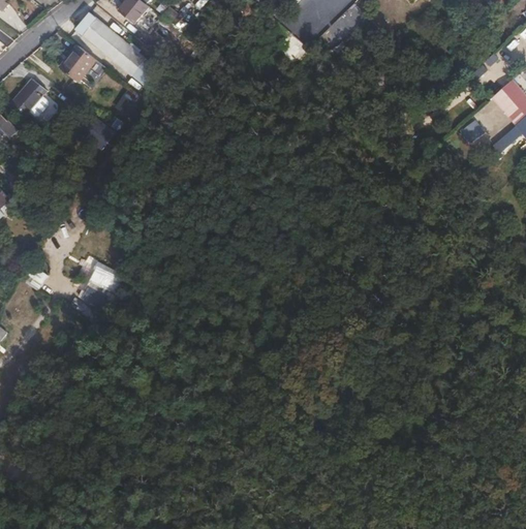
[(132,23),(146,5),(138,0),(124,0),(117,10),(132,23)]
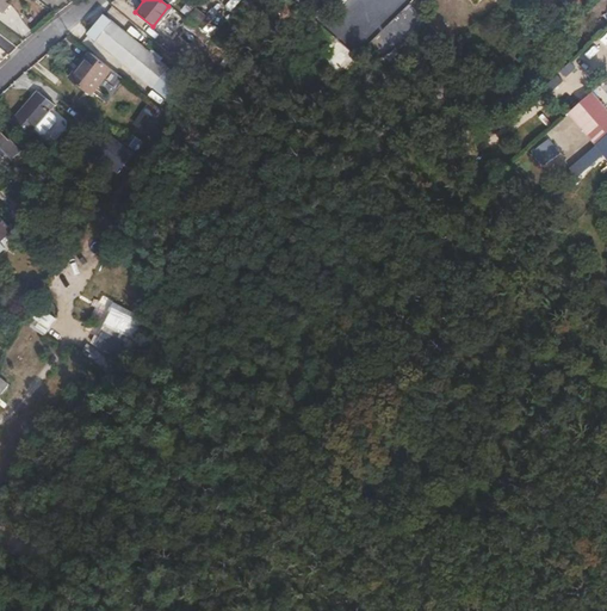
[(218,0),(203,0),(199,5),(209,14),(221,1),(218,0)]
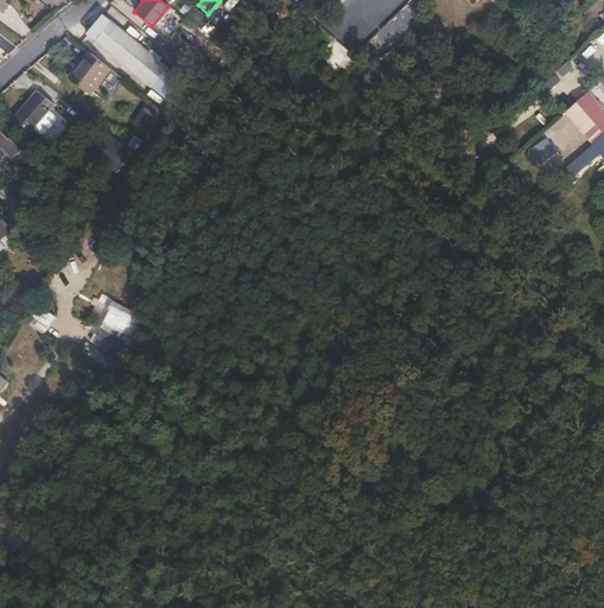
[(347,0),(342,7),(355,19),(370,0),(347,0)]
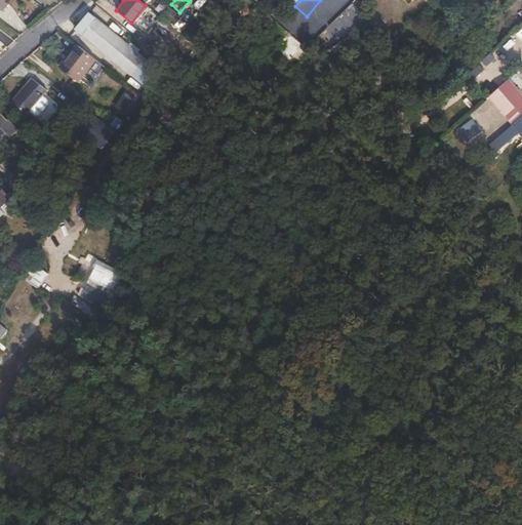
[(95,11),(99,6),(93,1),(89,6),(95,11)]
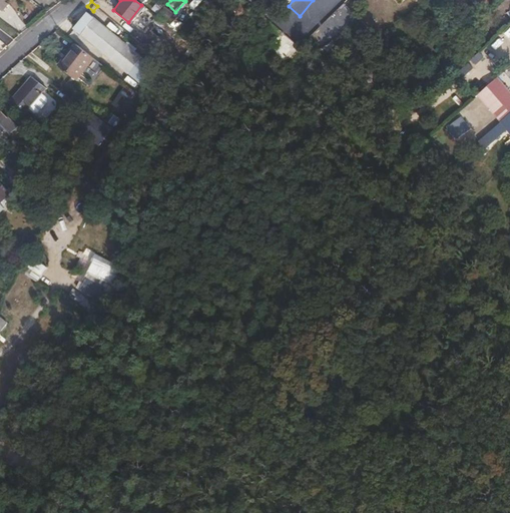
[(185,13),(191,5),(187,1),(180,9),(185,13)]
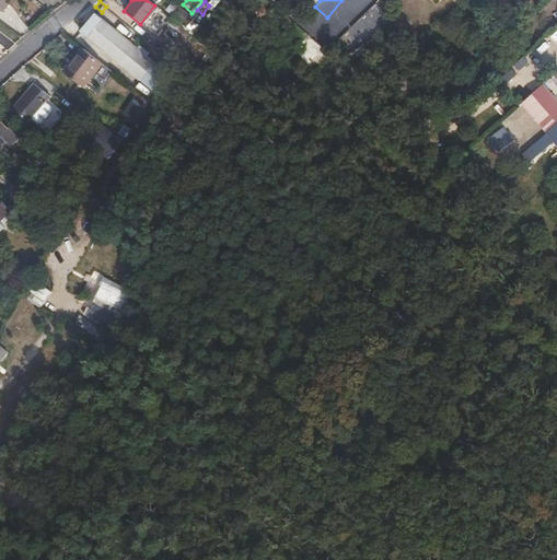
[(184,26),(189,19),(177,8),(171,15),(184,26)]
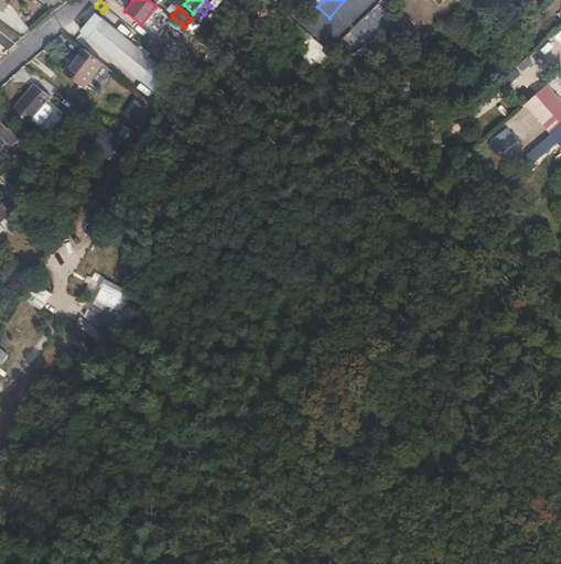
[(166,74),(100,15),(79,29),(151,91),(166,74)]
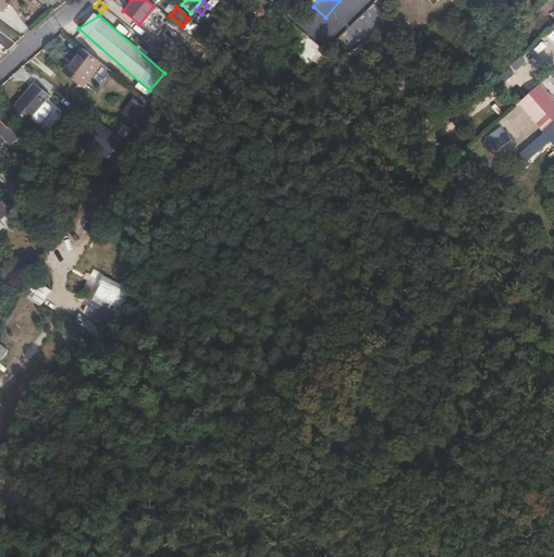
[(160,33),(169,40),(173,35),(164,27),(160,33)]
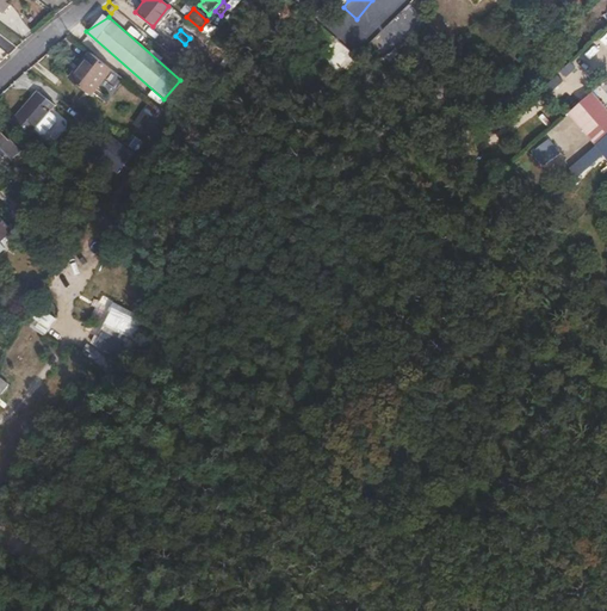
[(327,67),(340,53),(332,44),(319,59),(327,67)]
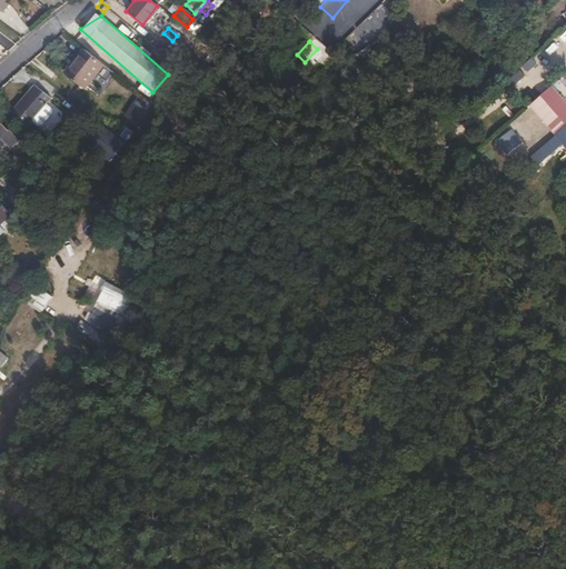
[(82,89),(102,62),(82,46),(61,72),(82,89)]
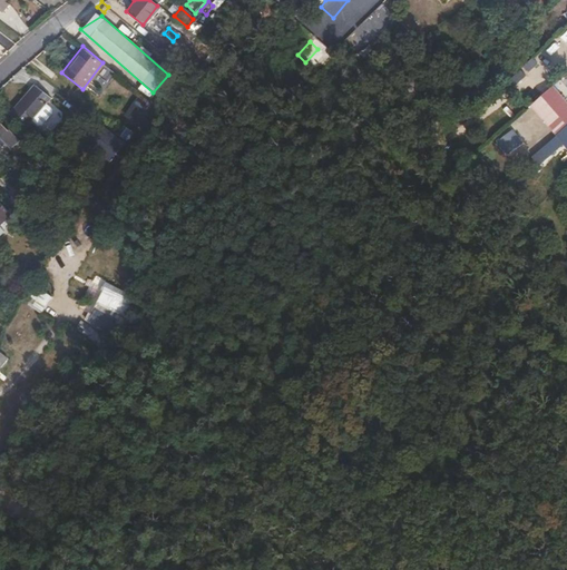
[(42,95),(32,86),(8,114),(16,120),(36,98),(38,100),(42,95)]
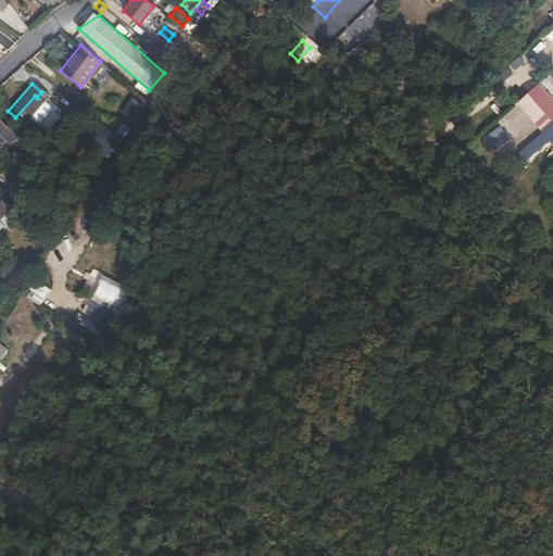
[(513,104),(538,133),(552,118),(552,102),(537,84),(513,104)]
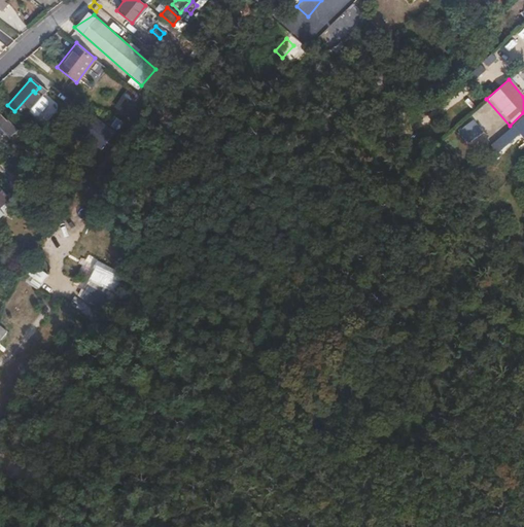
[(53,100),(58,94),(47,84),(42,91),(53,100)]
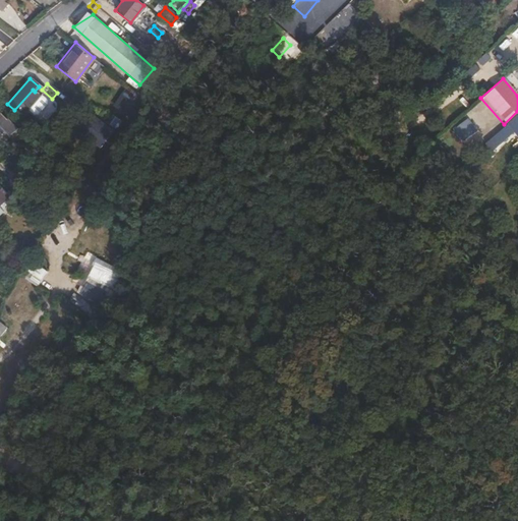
[(517,137),(517,113),(483,145),(491,153),(513,133),(517,137)]
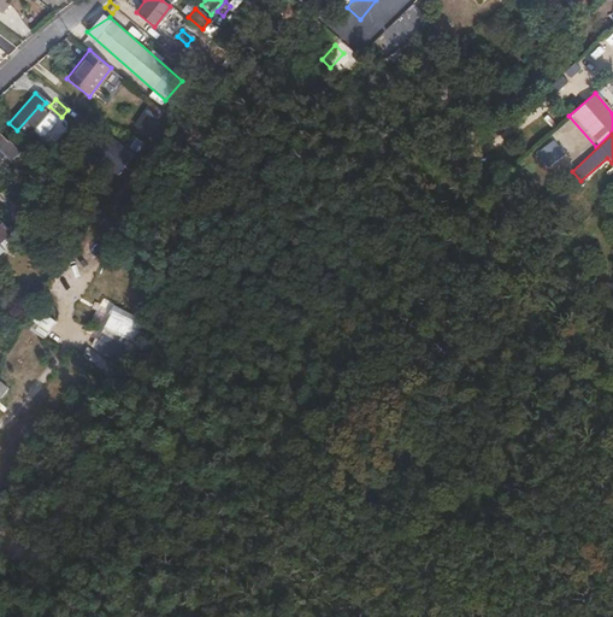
[(550,140),(534,154),(547,169),(564,154),(550,140)]
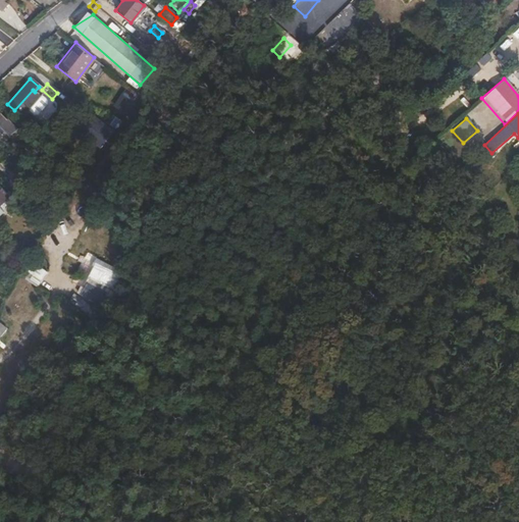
[(2,147),(9,140),(2,132),(0,134),(0,140),(0,145),(2,147)]
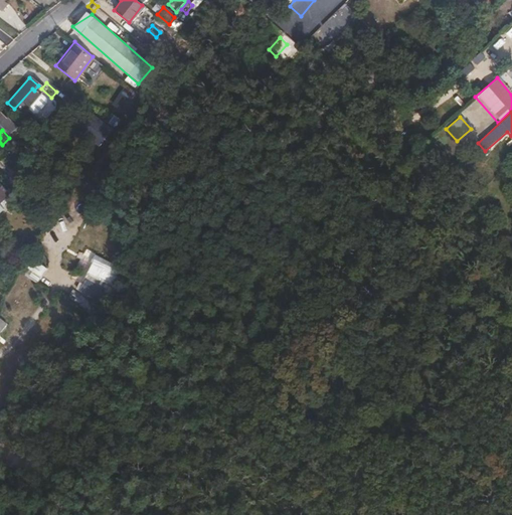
[(44,269),(29,263),(24,274),(38,280),(44,269)]
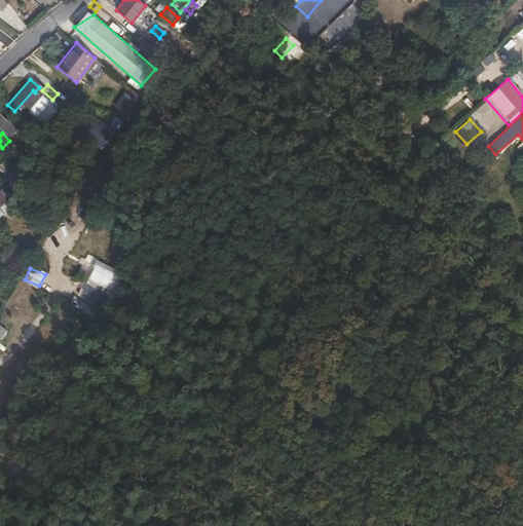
[(0,342),(8,329),(0,325),(0,342)]
